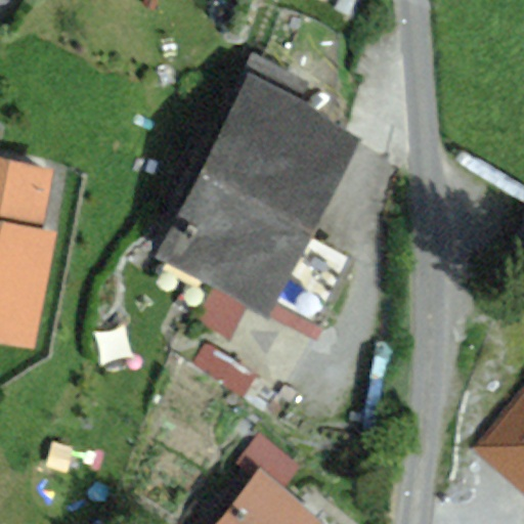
[(355,137),(253,83),(159,257),(316,341),(360,258),(306,229),(355,137)]
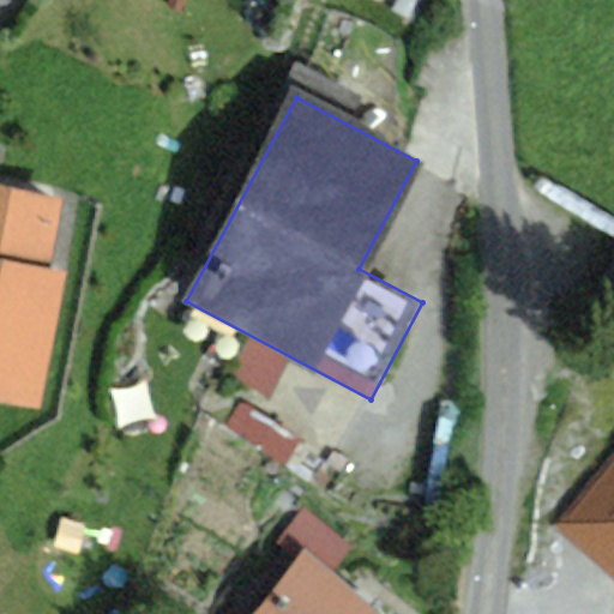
[(0,185),(0,257),(49,268),(65,199),(0,185)]
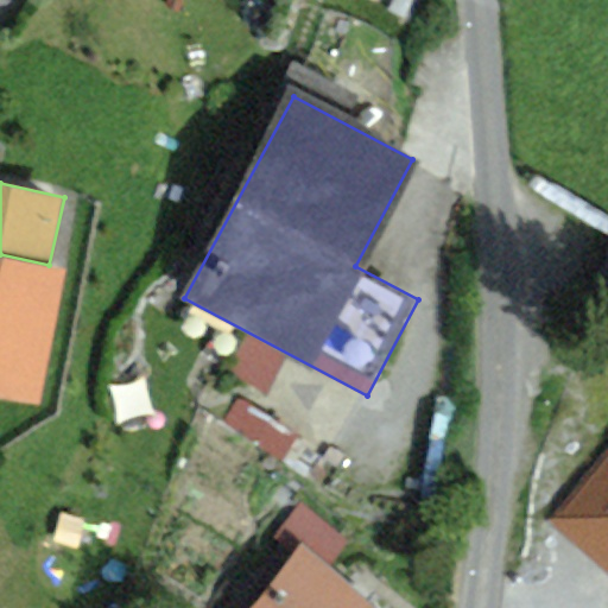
[(0,254),(0,394),(39,404),(69,270),(49,265),(0,254)]
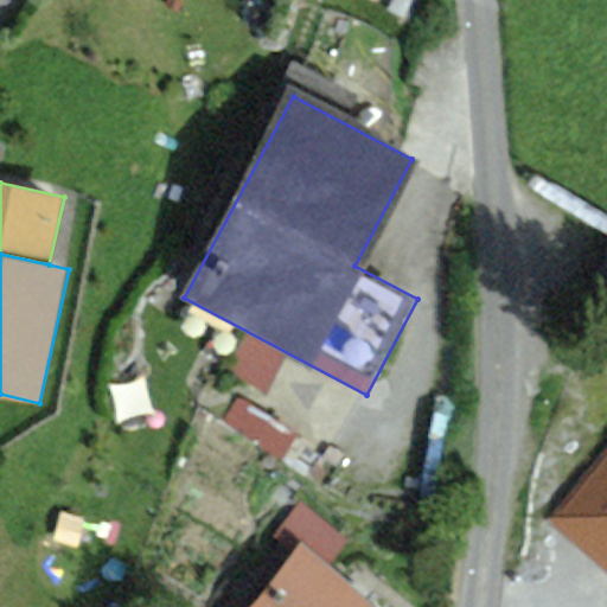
[(606,443),(549,510),(606,560),(606,443)]
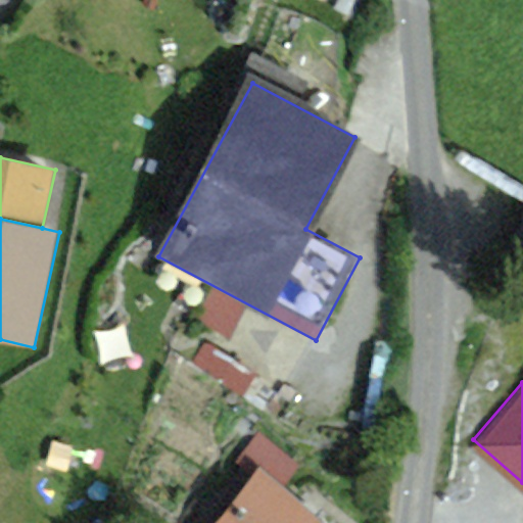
[(297,466),(259,434),(234,465),(250,478),(212,522),(315,522),(277,491),(297,466)]
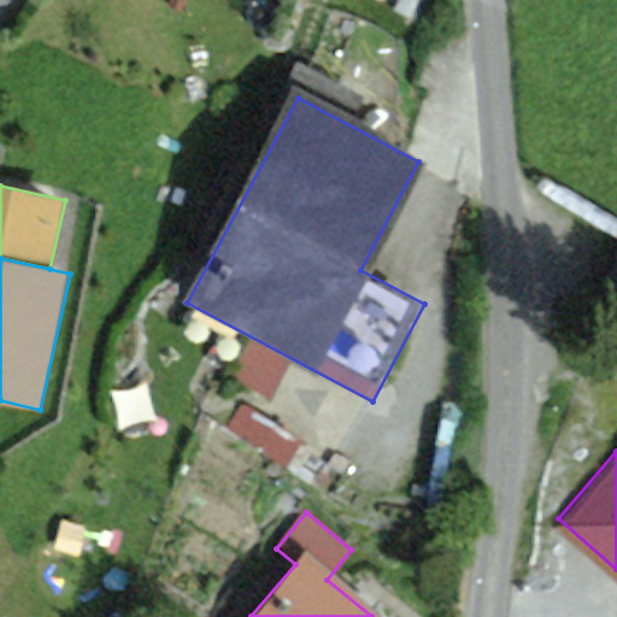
All buildings are outlined.
